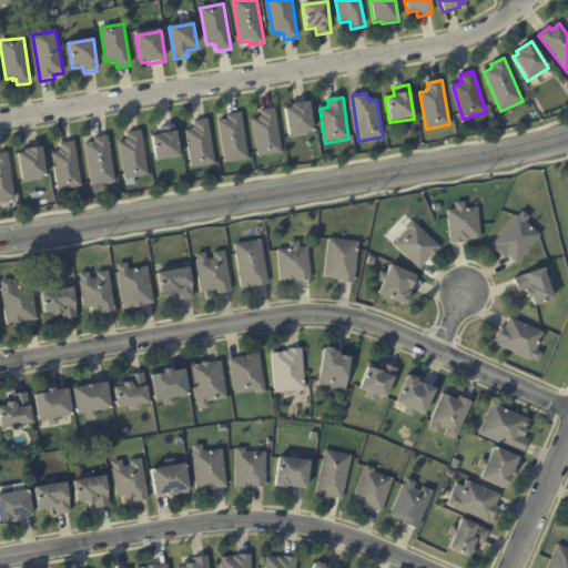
[(285,109),(292,108),(292,105),(310,102),(314,132),(305,134),(306,135),(290,139),(285,109)]
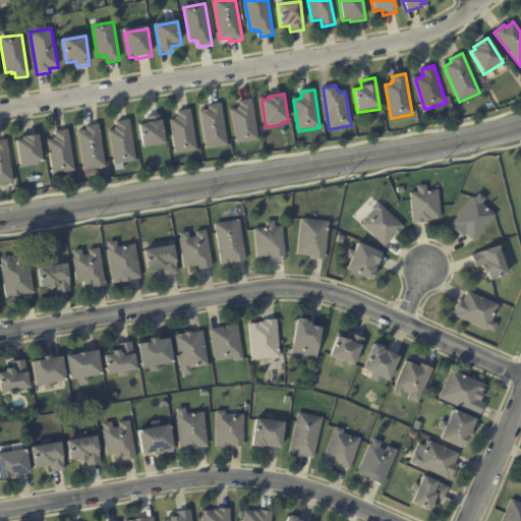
[(237,110),(238,110),(237,108),(239,107),(239,102),(252,100),(258,140),(237,145),(231,111),(237,110)]
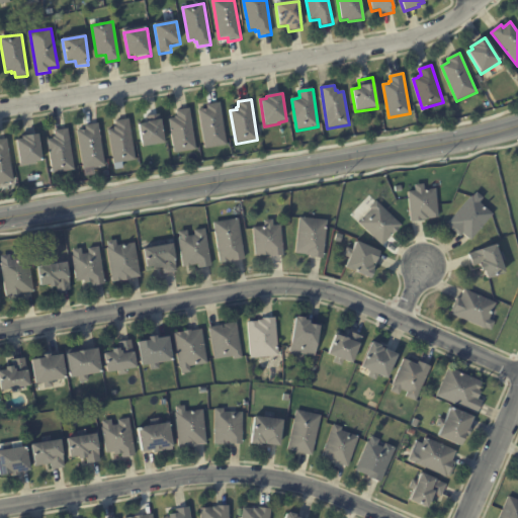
[(199,110),(207,109),(207,105),(220,103),(227,146),(205,149),(199,110)]
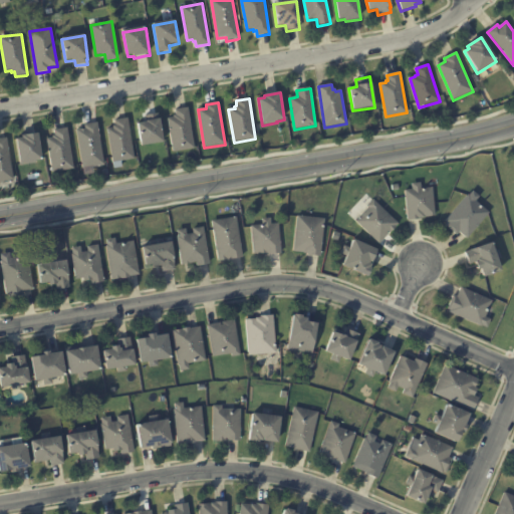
[(174,116),(176,115),(175,110),(189,108),(195,149),(173,153),(168,118),(174,118),(174,116)]
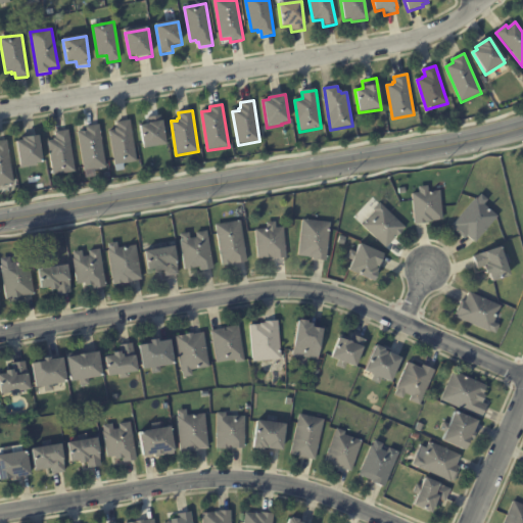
[(140,127),(148,125),(147,117),(159,115),(161,122),(162,122),(167,146),(144,149),(140,127)]
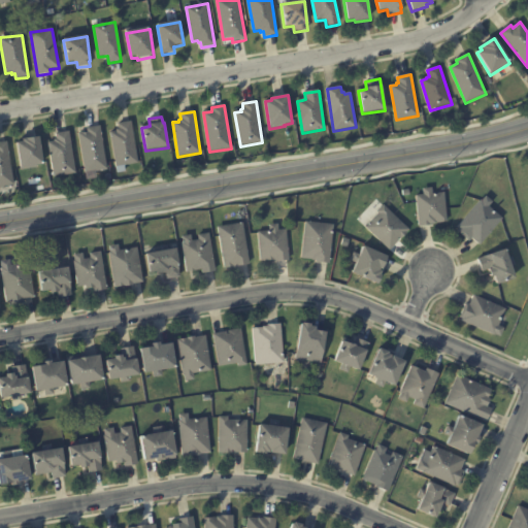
[(117,130),(119,130),(118,124),(131,122),(138,164),(117,167),(110,133),(117,132),(117,130)]
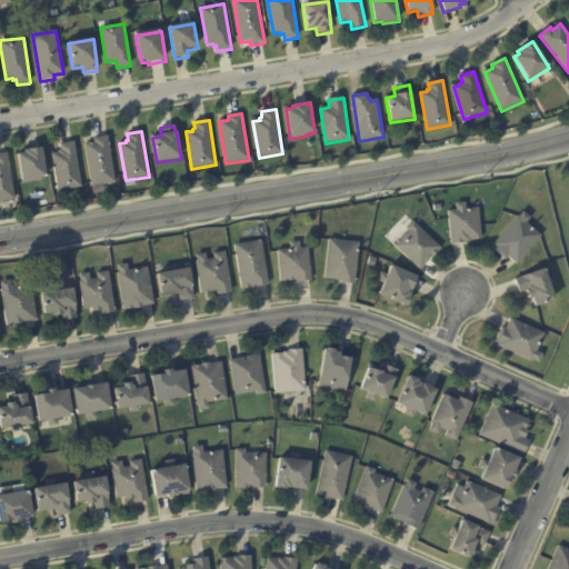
[(86,145),(95,143),(93,139),(108,137),(116,183),(102,186),(105,192),(93,195),(86,145)]
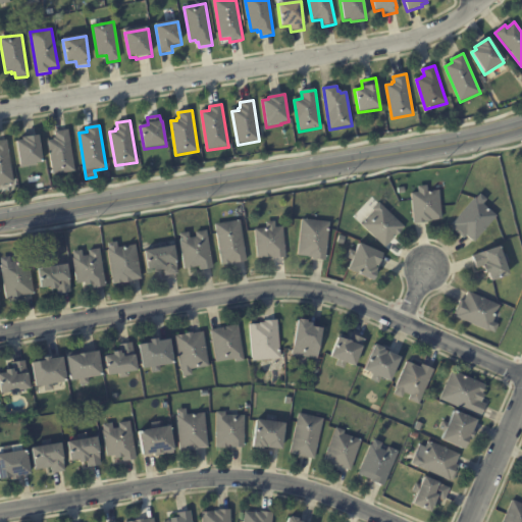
[(54,139),(56,139),(55,133),(68,131),(75,172),(53,175),(48,142),(53,141),(53,139),(54,139)]
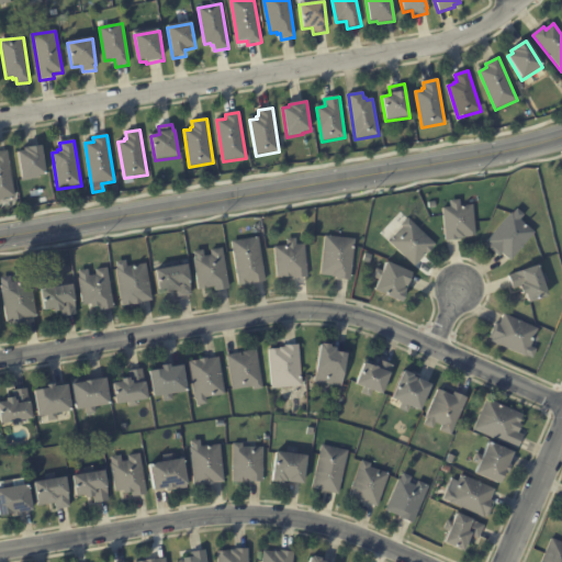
[(18,153),(24,152),(23,149),(41,146),(45,176),(38,177),(38,178),(22,181),(18,153)]
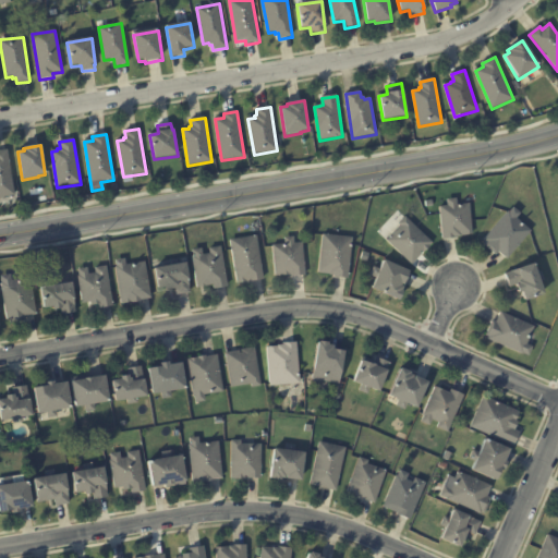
[(14,194),(15,196),(0,198),(0,152),(8,150),(14,194)]
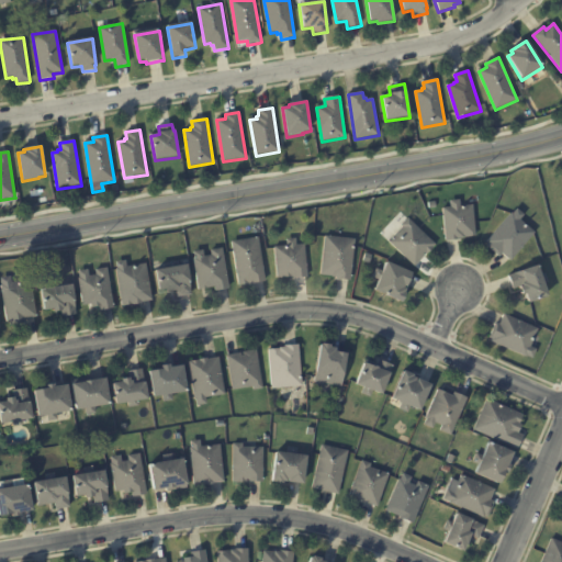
[(461,239),(458,239),(458,240),(446,242),(442,209),(451,209),(451,202),(461,201),(462,206),(473,206),(476,237),(464,238),(464,239),(461,239)]
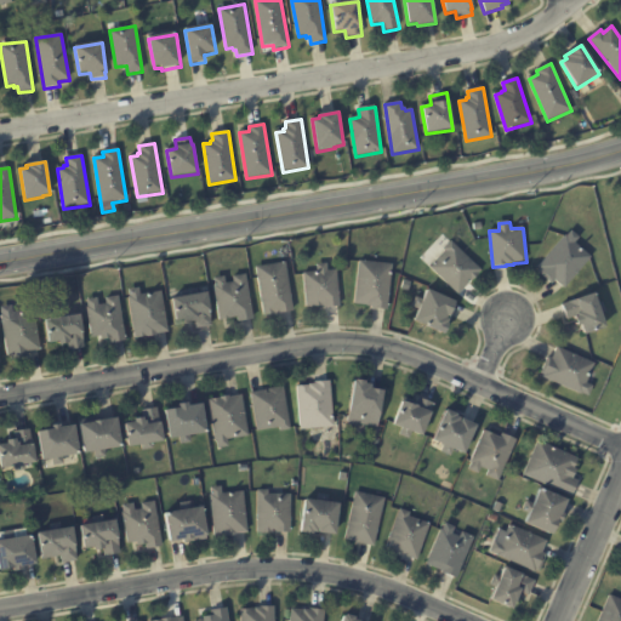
[(591,257),(564,289),(553,280),(551,284),(537,273),(540,271),(537,268),(570,231),(579,238),(574,244),(591,257)]
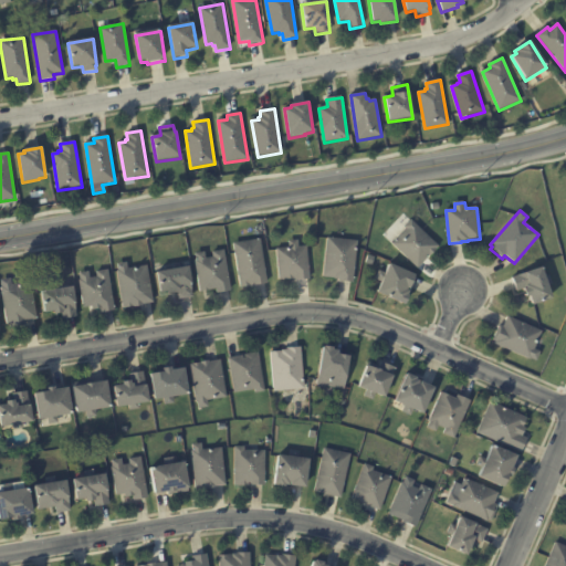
[(427,261),(418,270),(392,244),(407,230),(404,228),(411,220),(439,247),(436,250),(437,251),(427,261)]
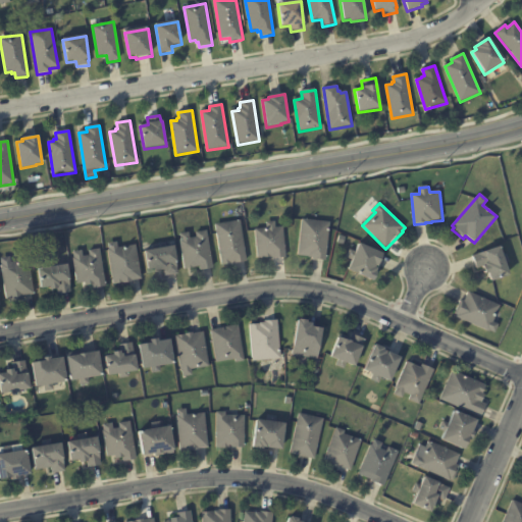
[(323,262),(313,260),(313,259),(308,258),(298,256),(302,219),(330,223),(325,262),(323,262)]
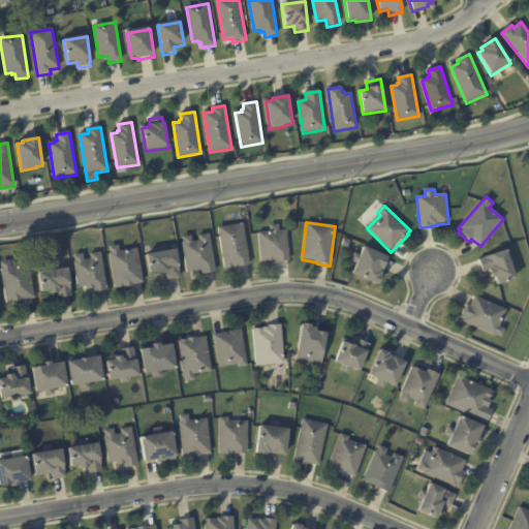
[(248,267),(234,269),(234,270),(225,271),(218,228),(243,224),(250,266),(248,267)]
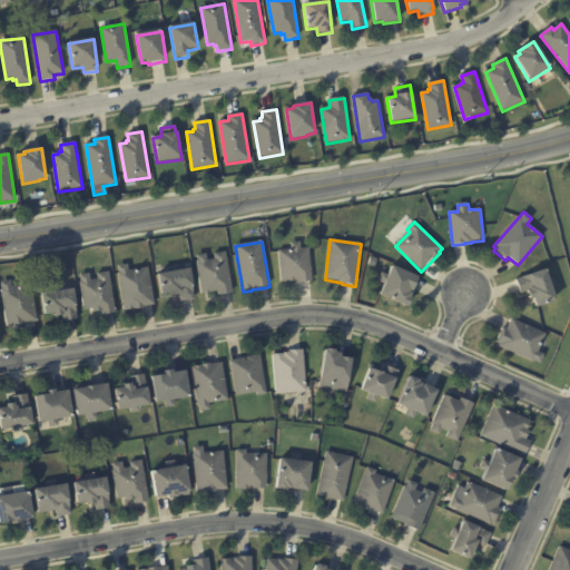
[(310,283),(298,284),(298,282),(295,282),(295,284),(288,284),(288,283),(282,283),(278,252),(292,249),(291,244),(301,243),(301,249),(310,248),(313,282),(310,283)]
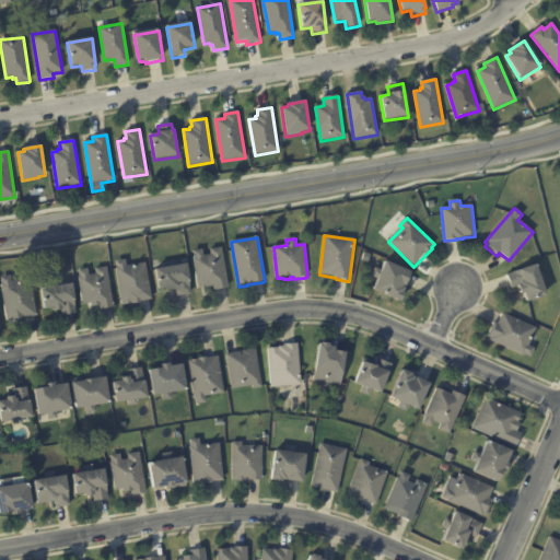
[(226,289),(214,291),(214,288),(197,290),(193,259),(194,259),(193,252),(202,251),(203,257),(211,256),(210,249),(222,248),(228,289),(226,289)]
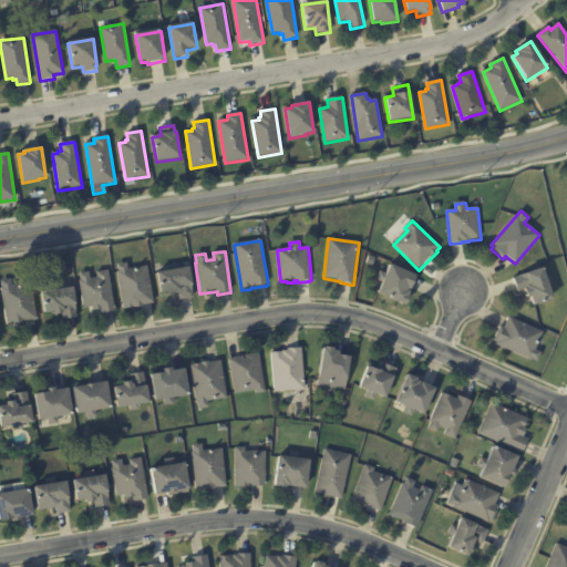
[(369,257),(375,259),(372,266),(367,265),(369,257)]
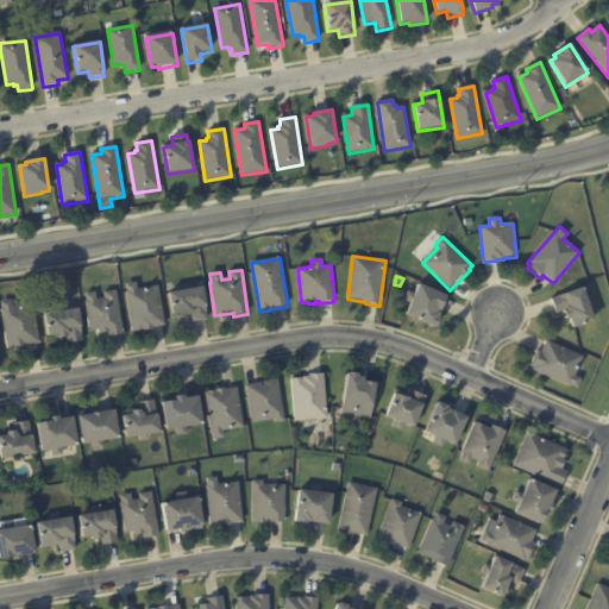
[(192,284),(193,289),(203,288),(208,320),(192,321),(190,314),(181,316),(181,314),(173,315),(169,294),(181,292),(180,284),(192,282),(192,284)]
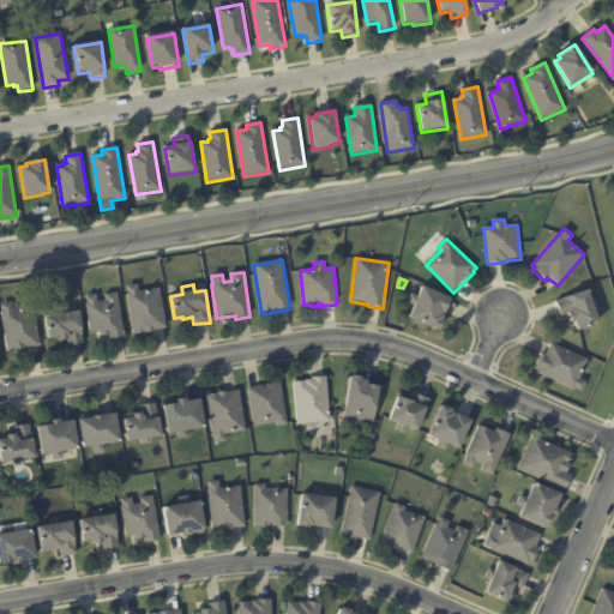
[(160,289),(167,330),(154,331),(154,333),(146,335),(146,333),(144,333),(144,335),(133,336),(127,295),(128,294),(127,288),(138,286),(139,293),(160,289)]
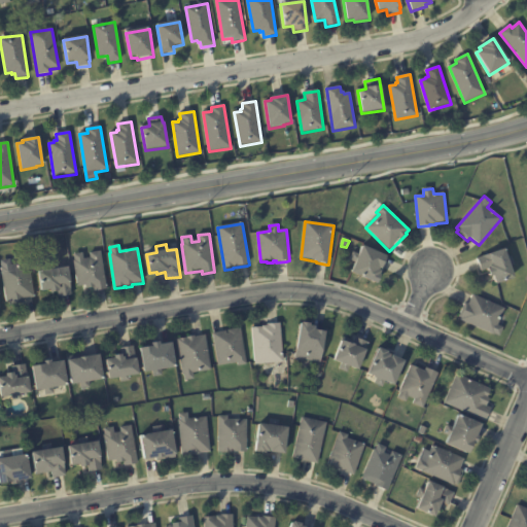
[(386,257),(380,270),(379,270),(378,272),(381,273),(376,285),(350,274),(355,264),(348,261),(352,252),(358,255),(362,247),(386,257)]
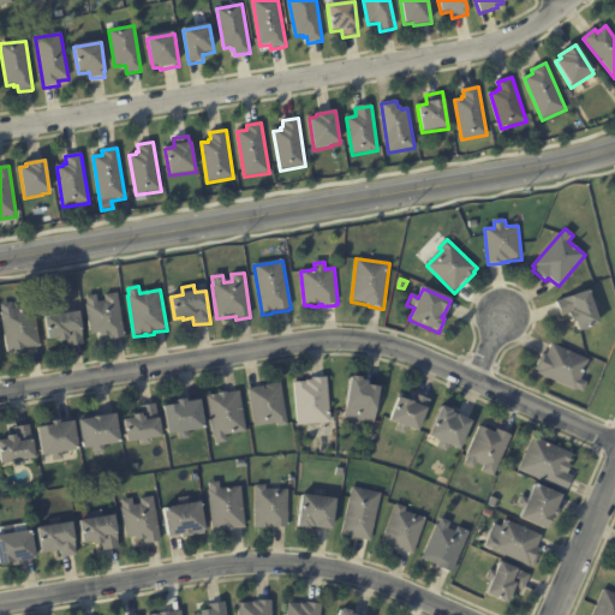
[(572,320),(569,314),(561,316),(556,300),(571,296),(571,297),(589,291),(592,299),(596,298),(599,309),(596,310),(601,324),(579,332),(575,322),(573,323),(572,320)]
